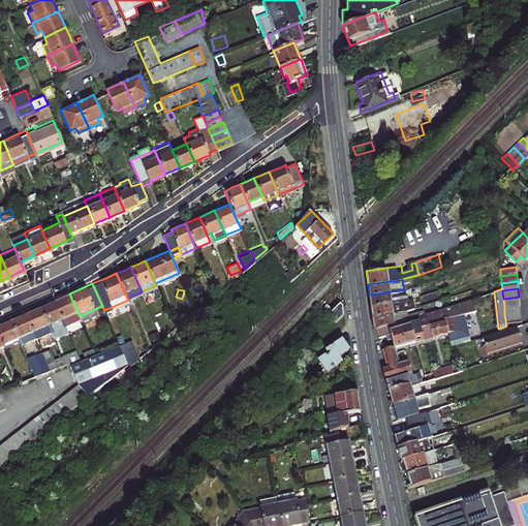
[(392,291),(369,295),(371,306),(393,302),(403,301),(409,299),(408,292),(401,294),(401,290),(392,291)]
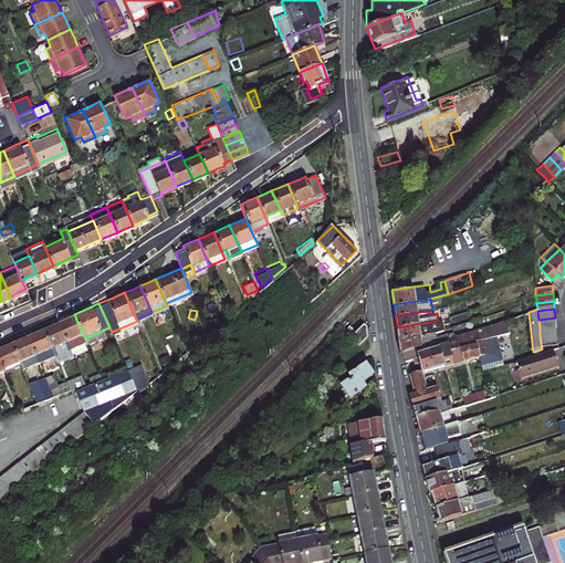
[(85,339),(74,314),(65,318),(58,321),(67,345),(85,339)]
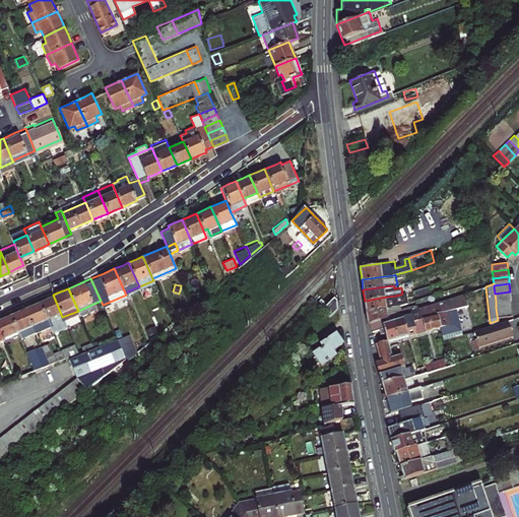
[(386,297),(365,301),(366,310),(388,307),(393,306),(398,305),(399,305),(401,304),(401,303),(409,301),(407,292),(402,294),(396,296),(386,297)]
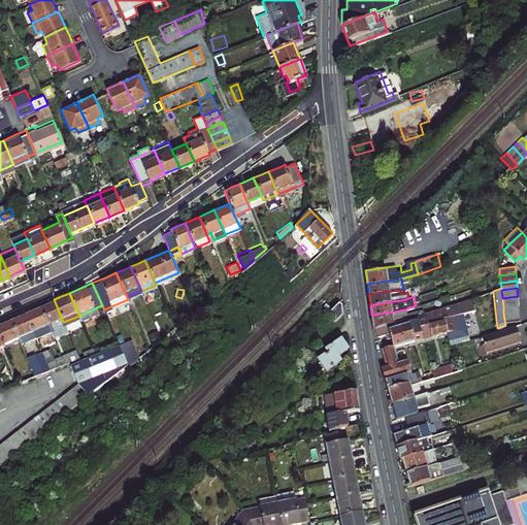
[(462,313),(482,307),(478,296),(435,308),(437,320),(443,319),(448,330),(450,339),(469,335),(462,313)]
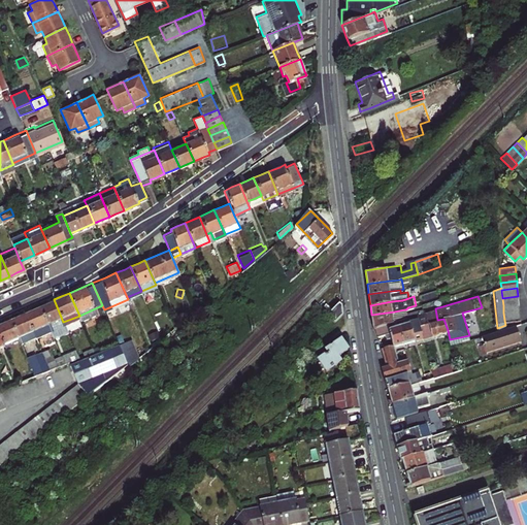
[(502,298),(503,305),(519,303),(518,296),(502,298)]
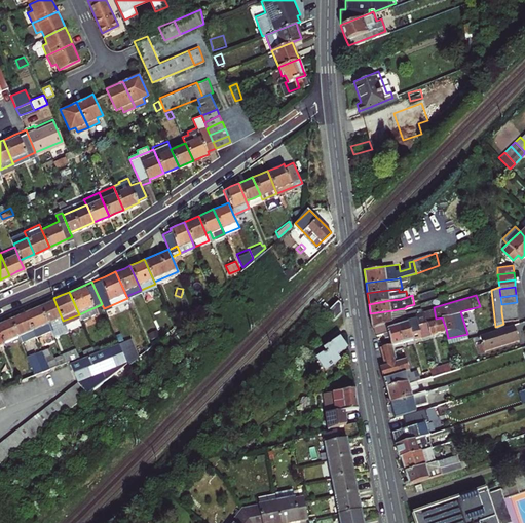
[(63,321),(53,298),(46,301),(39,304),(48,328),(63,321)]
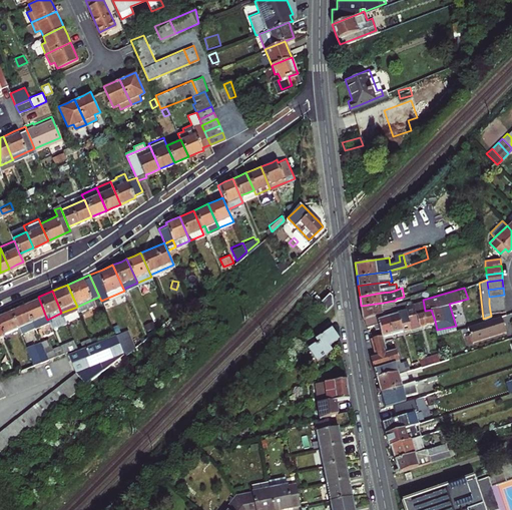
[(319,301),(326,308),(334,300),(333,294),(328,292),(319,301)]
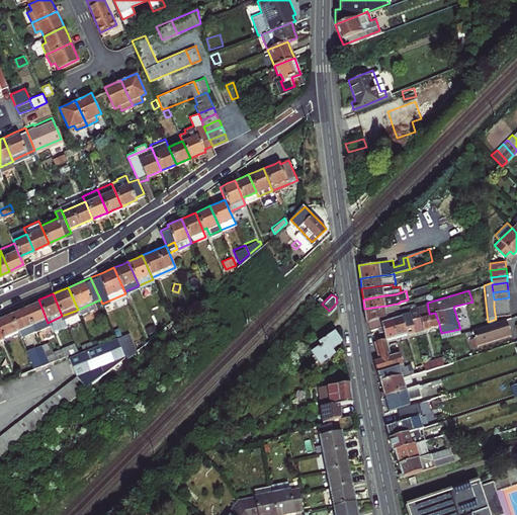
[(494,299),(494,307),(510,305),(509,297),(494,299)]
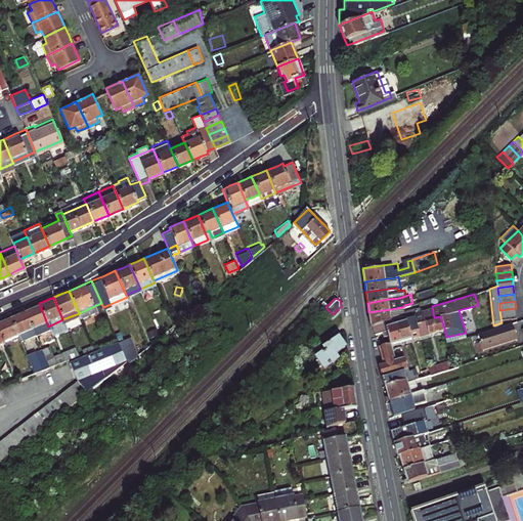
[(48,327),(39,303),(32,306),(24,310),(33,331),(34,333),(48,327)]
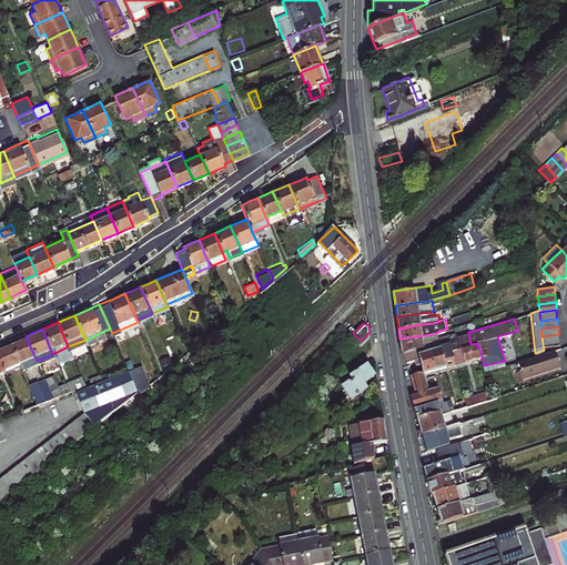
[(102,332),(85,340),(88,345),(104,339),(102,332)]
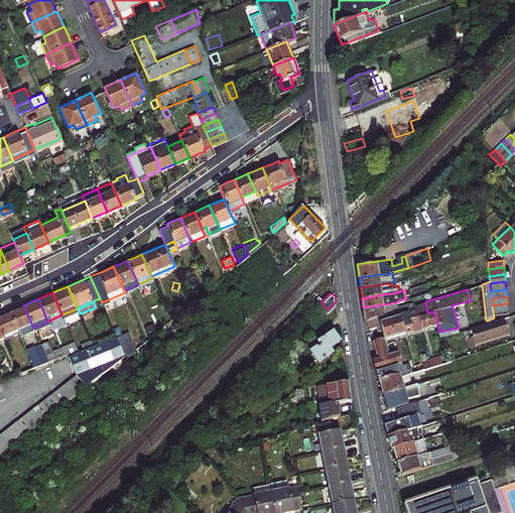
[(419,314),(411,317),(414,329),(437,323),(433,311),(427,312),(425,301),(417,304),(419,314)]
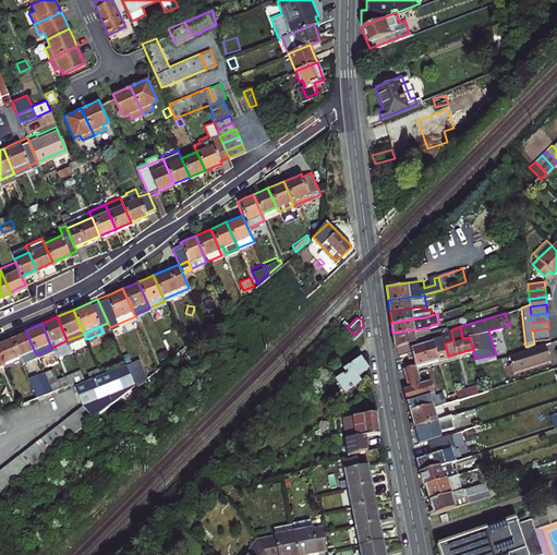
[(422,328),(416,329),(392,333),(395,347),(399,346),(421,338),(430,336),(427,332),(427,327),(422,328)]
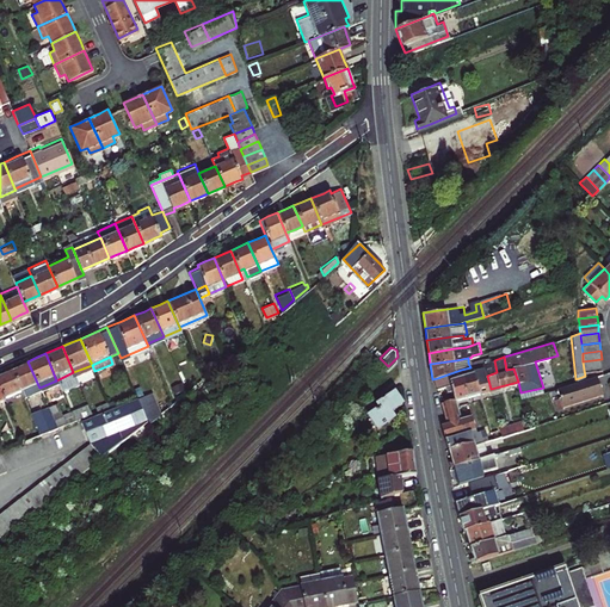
[(584,370),(603,367),(602,359),(583,361),(584,370)]
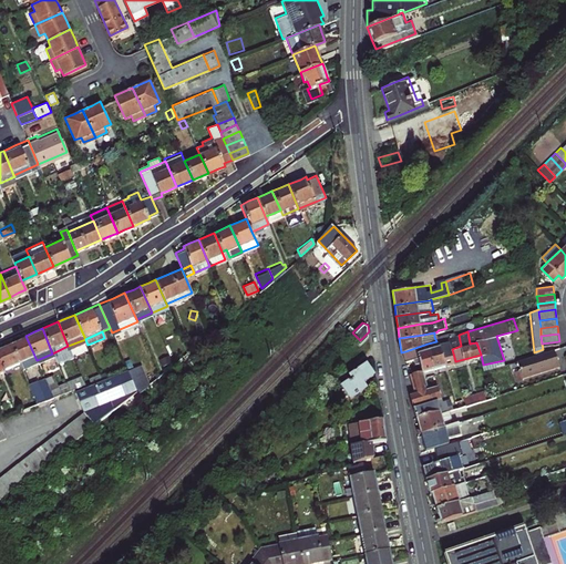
[(461,346),(459,335),(439,340),(445,365),(455,361),(452,349),(461,346)]
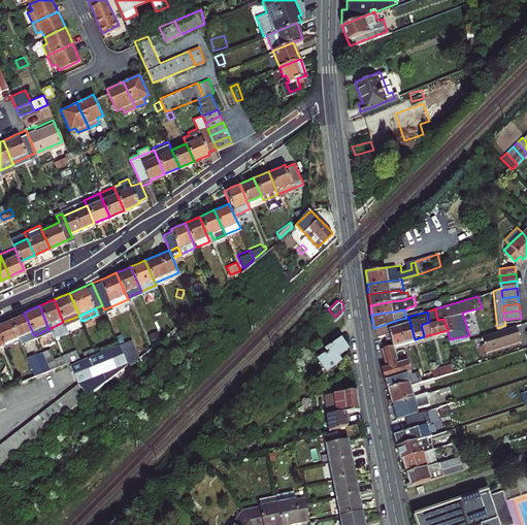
[(33,333),(24,313),(17,316),(9,319),(17,335),(19,339),(33,333)]
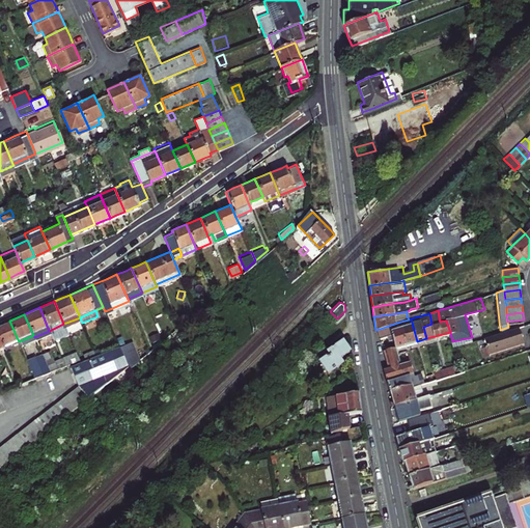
[(407,344),(417,341),(411,318),(409,320),(400,322),(407,344)]
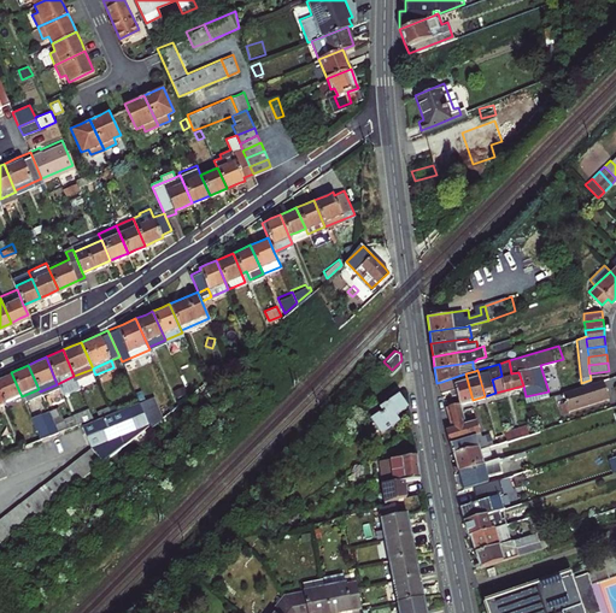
[(0,393),(3,399),(19,392),(11,372),(3,376),(0,377),(0,393)]
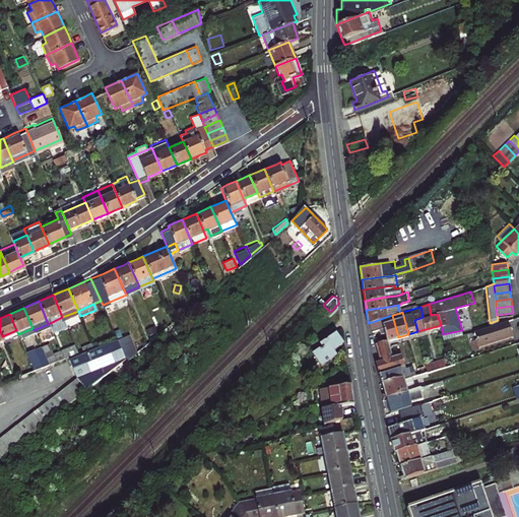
[(388,339),(398,337),(392,315),(372,322),(374,329),(381,327),(382,332),(386,331),(388,339)]
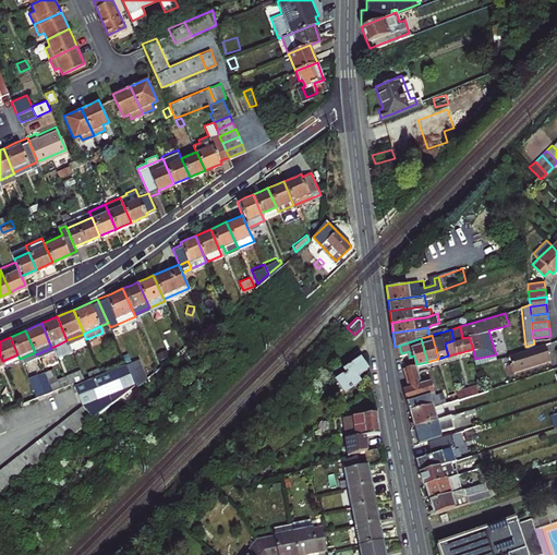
[(508,373),(551,360),(545,345),(508,356),(510,363),(506,364),(508,373)]
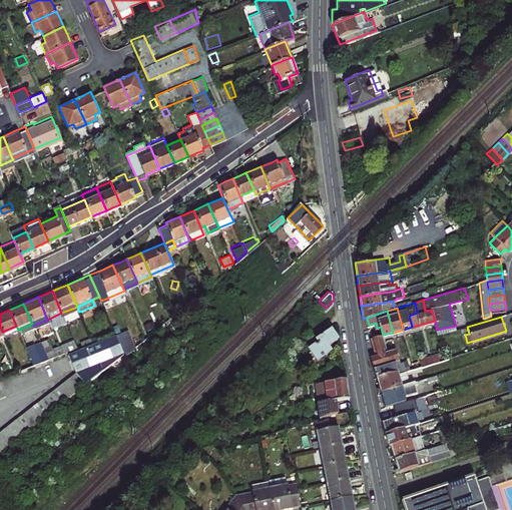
[(154,326),(152,320),(144,324),(146,329),(154,326)]
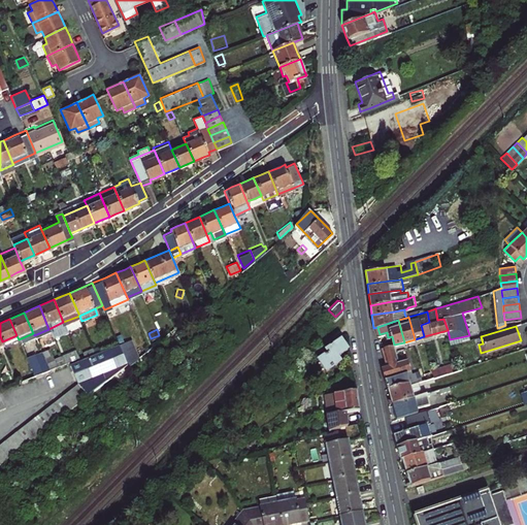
[(324,348),(317,338),(305,350),(313,361),(317,358),(325,369),(339,360),(336,355),(347,348),(339,337),(324,348)]
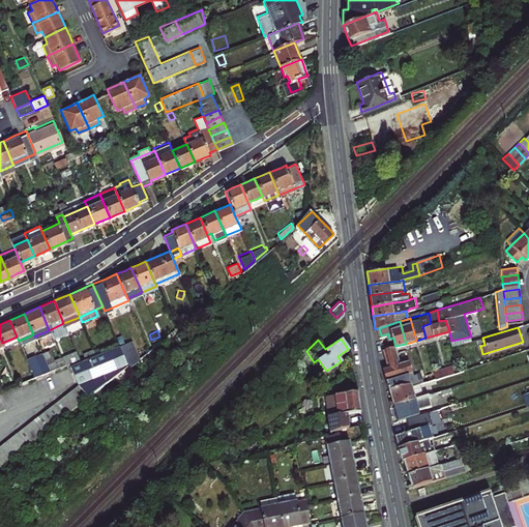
[(133,341),(120,346),(128,366),(140,356),(133,341)]
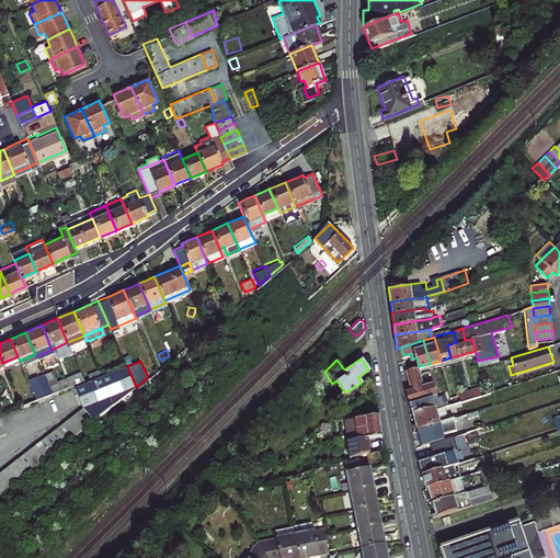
[(94,419),(136,387),(127,366),(126,364),(75,385),(84,406),(94,419)]
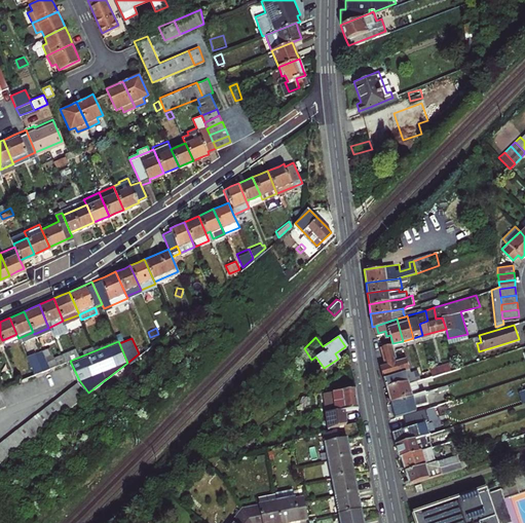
[(60,353),(59,350),(52,352),(48,344),(40,348),(48,367),(63,361),(60,353)]
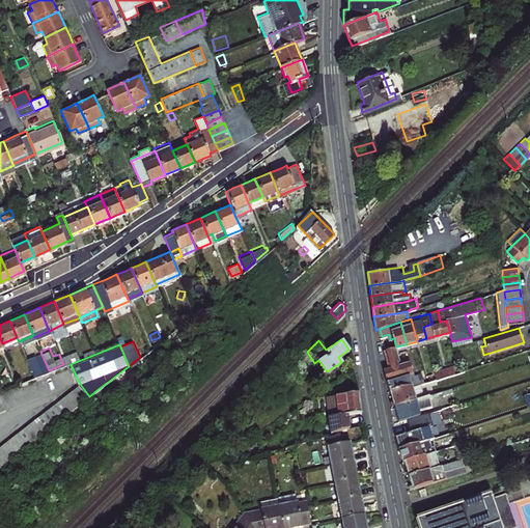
[(384,369),(387,381),(405,377),(411,374),(414,374),(411,361),(401,364),(397,351),(386,354),(390,368),(384,369)]
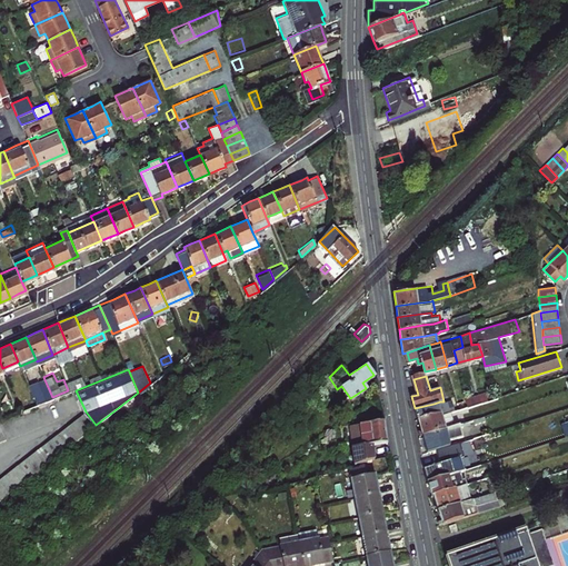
[(28,384),(37,403),(52,397),(43,377),(28,384)]
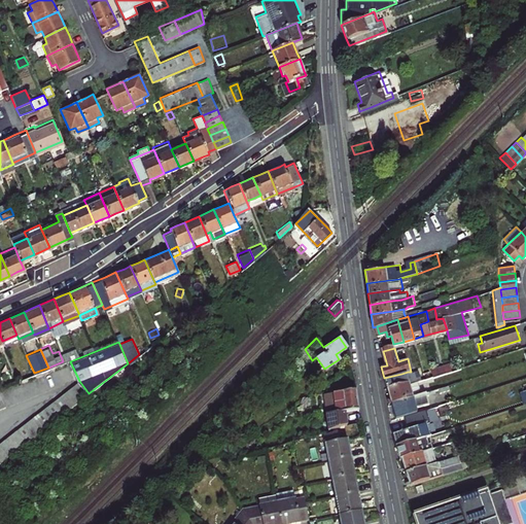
[(60,354),(63,361),(71,357),(68,350),(60,354)]
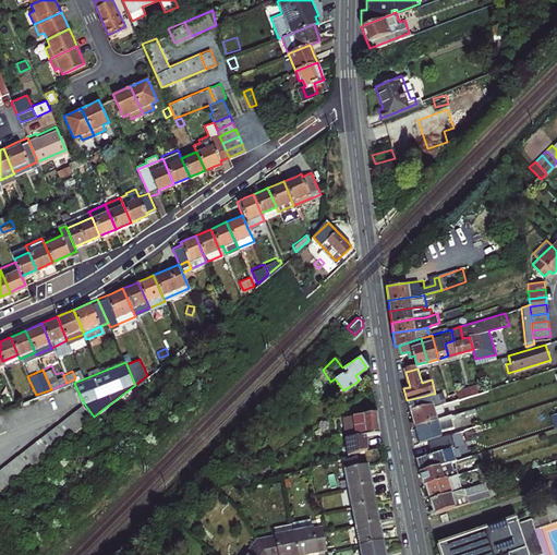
[(457,388),(460,398),(480,391),(476,383),(457,388)]
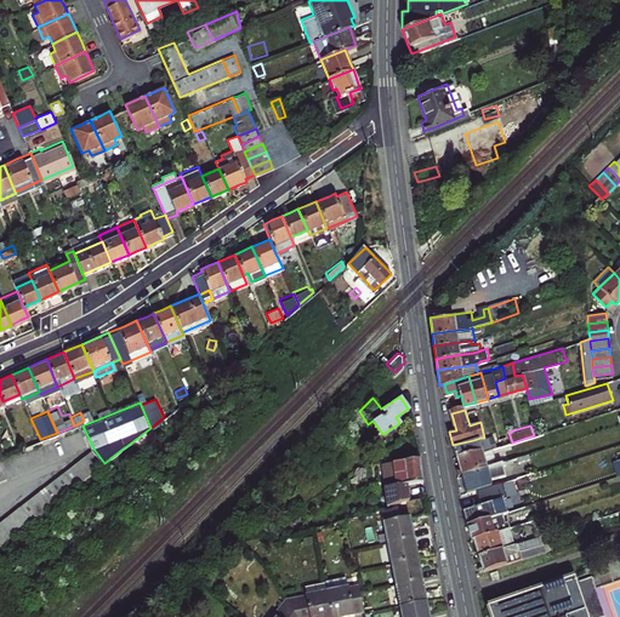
[(473,440),(453,445),(461,474),(487,467),(496,463),(491,449),(485,451),(481,438),(473,440)]
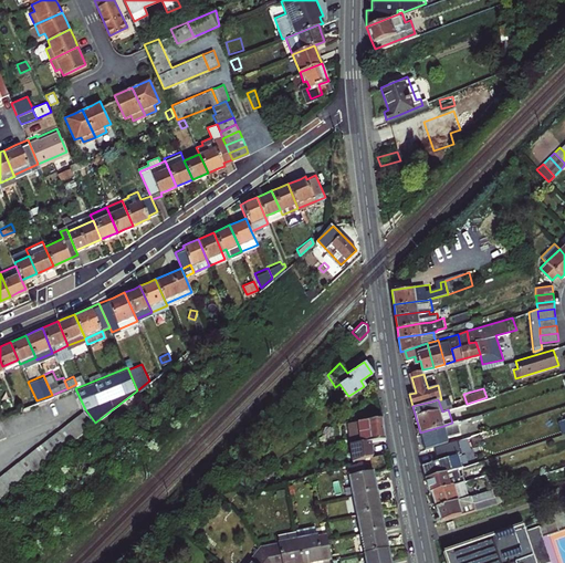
[(89,427),(95,423),(85,409),(79,415),(89,427)]
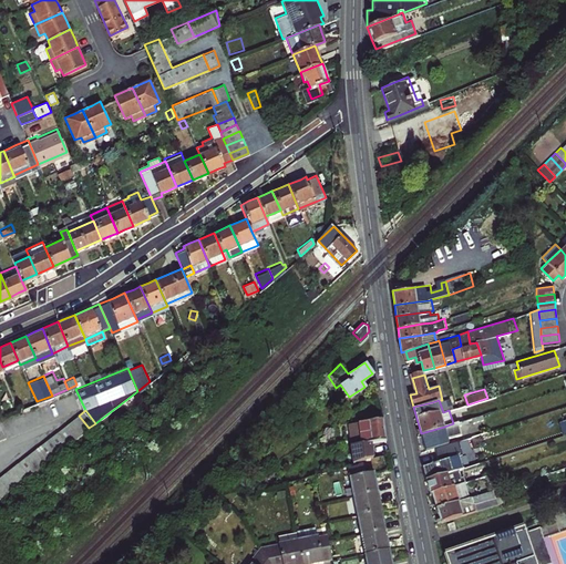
[(83,433),(89,428),(79,416),(73,420),(83,433)]
